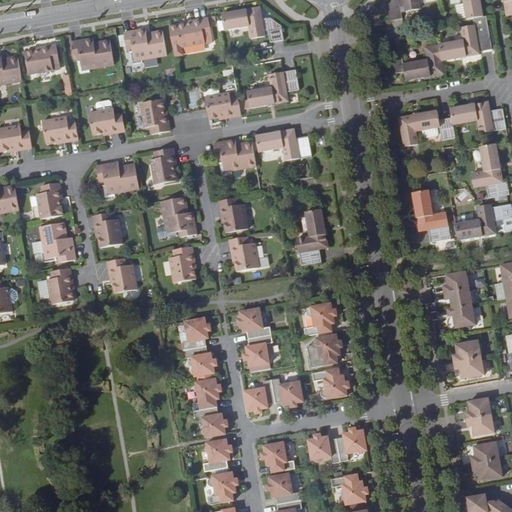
[(390,0),(386,7),(389,21),(404,18),(402,7),(406,6),(407,11),(421,9),(420,0),(390,0)]
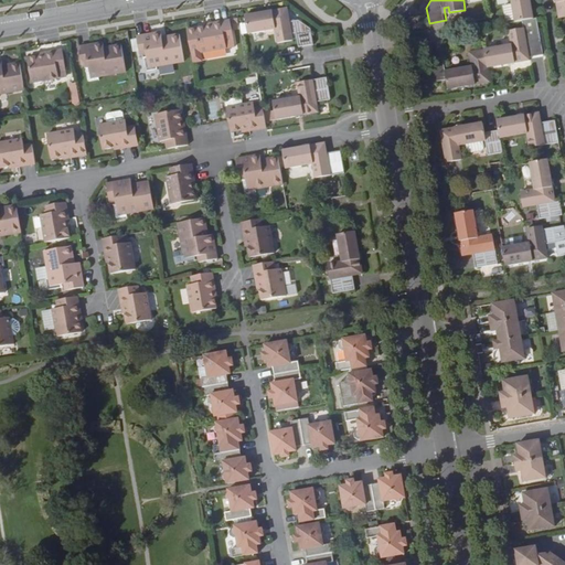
[(521,21),(535,19),(532,0),(510,0),(514,22),(521,21)]
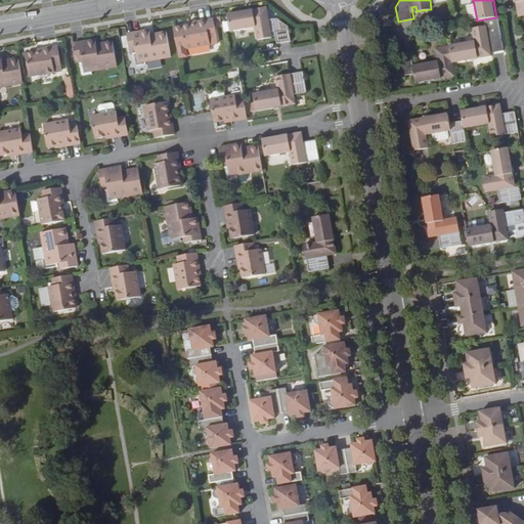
[(247,16),(247,12),(227,15),(229,32),(255,28),(258,40),(271,38),(270,32),(274,32),(277,44),(291,41),(288,28),(277,19),(268,20),(266,8),(253,11),(253,15),(247,16)]
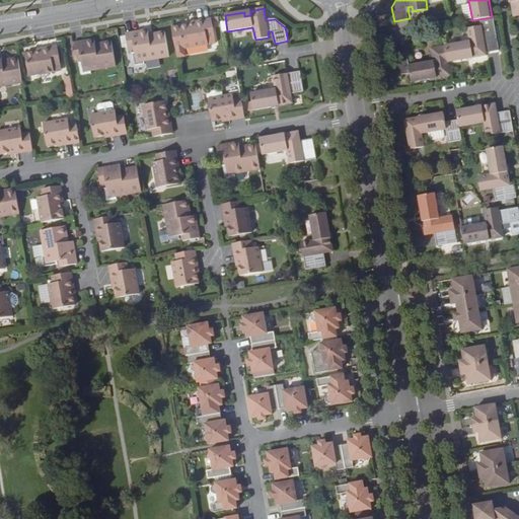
[(498,35),(495,16),(492,17),(478,19),(479,26),(467,29),(468,33),(469,41),(445,46),(448,62),(465,59),(465,57),(471,55),(471,57),(488,55),(487,52),(501,50),(498,35)]
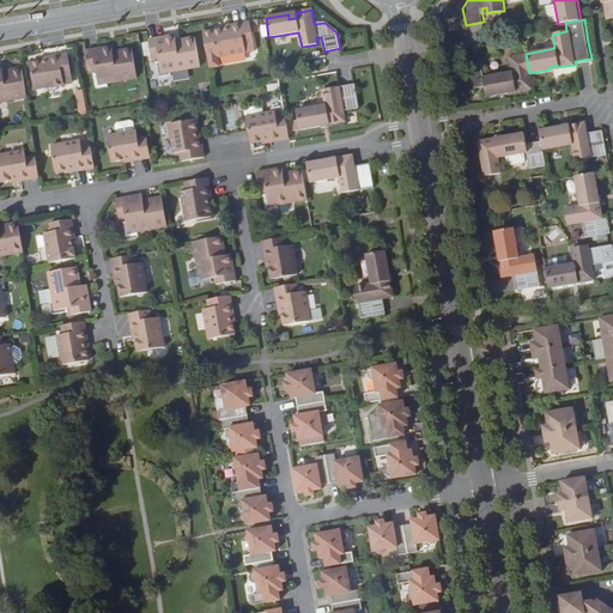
[(228,31),(226,29),(213,31),(218,58),(248,53),(247,46),(255,44),(252,22),(234,25),(235,30),(228,31)]
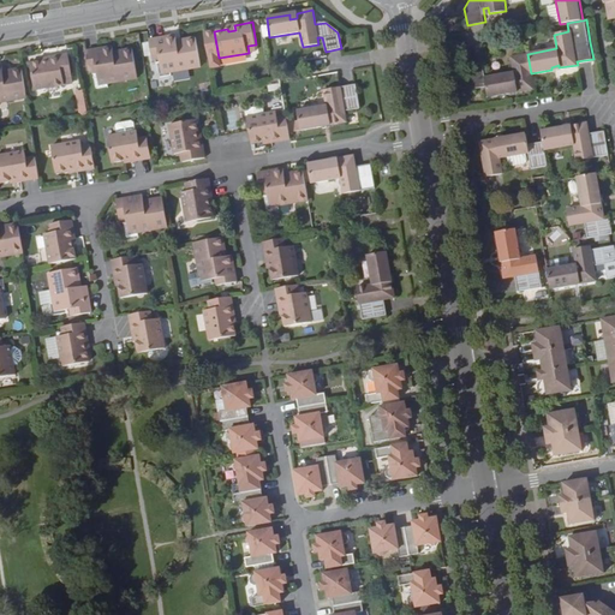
[(179,46),(178,41),(177,36),(150,41),(154,60),(161,59),(161,63),(159,64),(161,78),(173,76),(172,72),(202,67),(197,37),(187,40),(185,45),(179,46)]
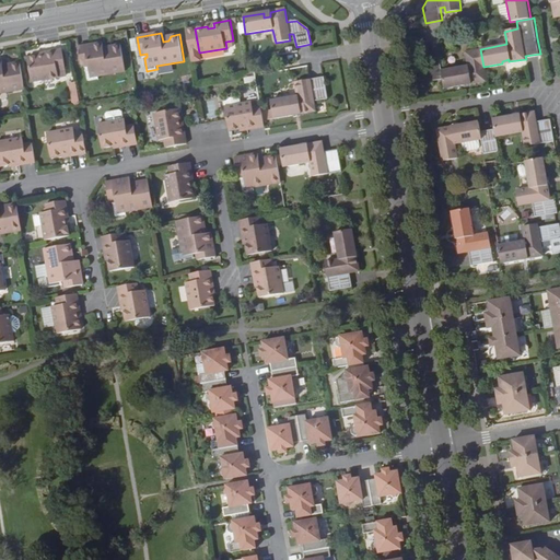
[(104,51),(104,47),(103,43),(79,46),(82,65),(88,63),(89,67),(86,68),(89,81),(98,79),(98,77),(126,71),(120,45),(112,46),(111,50),(104,51)]
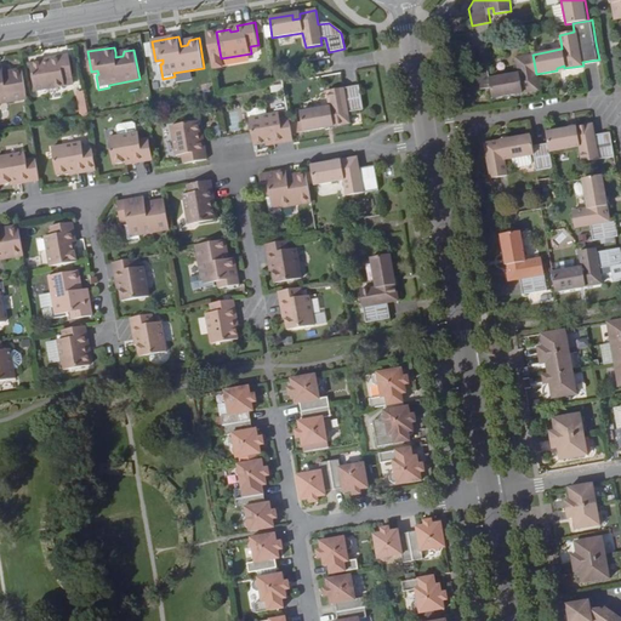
[(45,64),(45,62),(32,66),(35,91),(66,86),(64,80),(73,78),(69,55),(51,58),(52,63),(45,64)]
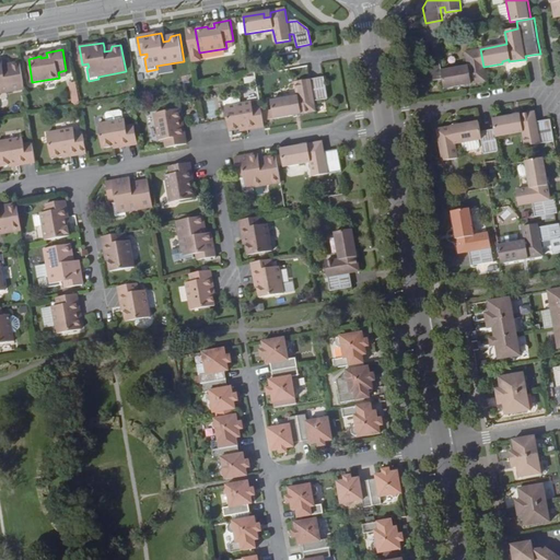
[(471,83),(486,81),(483,67),(480,49),(466,51),(468,63),(442,69),(440,57),(426,59),(429,78),(443,76),(445,89),(464,84),(464,82),(471,81),(471,83)]
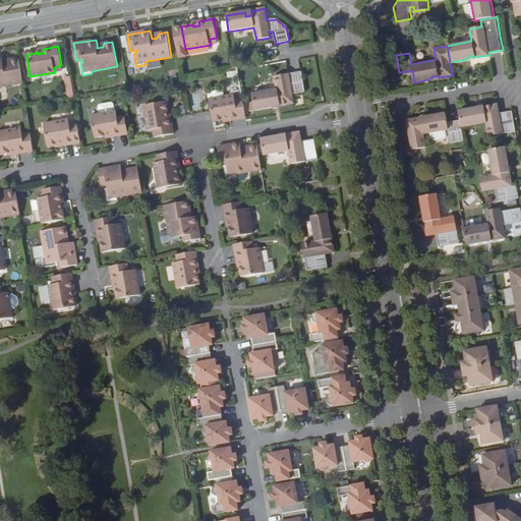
[(0,88),(23,83),(18,58),(10,60),(9,64),(3,65),(3,61),(2,57),(0,56),(0,88)]
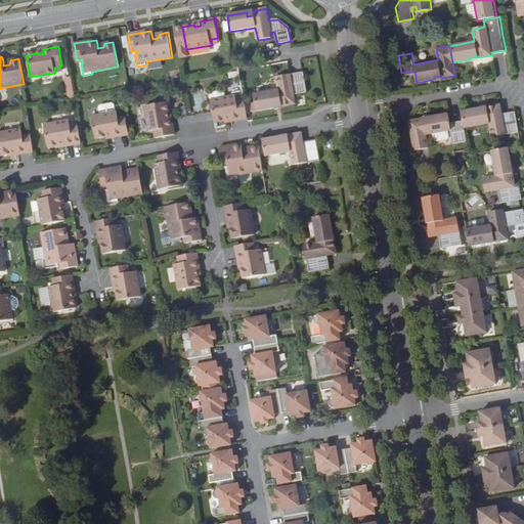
[(280,102),(280,106),(295,103),(294,95),(306,93),(303,72),(276,77),(278,90),(254,95),(256,111),(275,107),(274,103),(280,102)]
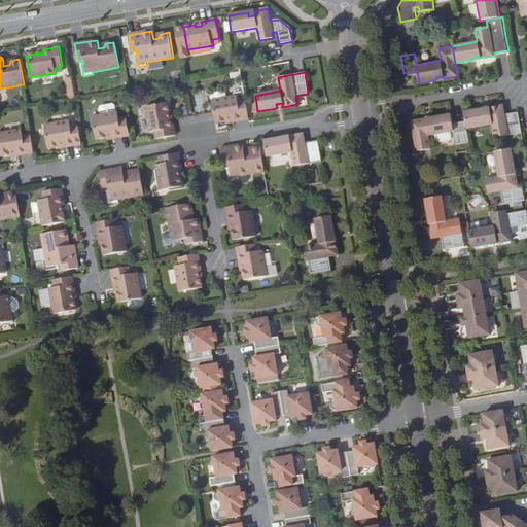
[(212,101),(214,113),(216,124),(227,121),(226,119),(234,118),(234,123),(249,119),(245,100),(239,101),(238,96),(212,101)]
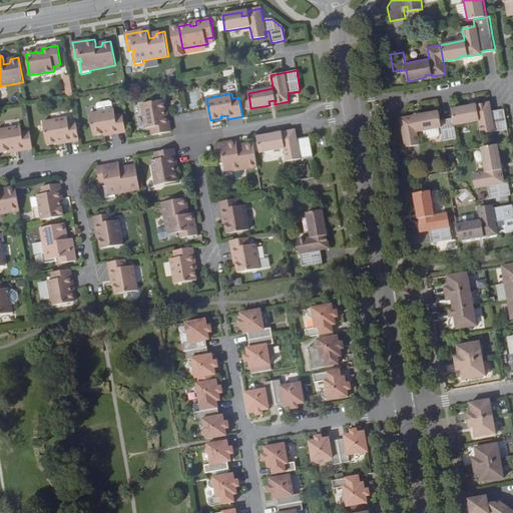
[(196,107),(196,94),(187,94),(187,107),(196,107)]
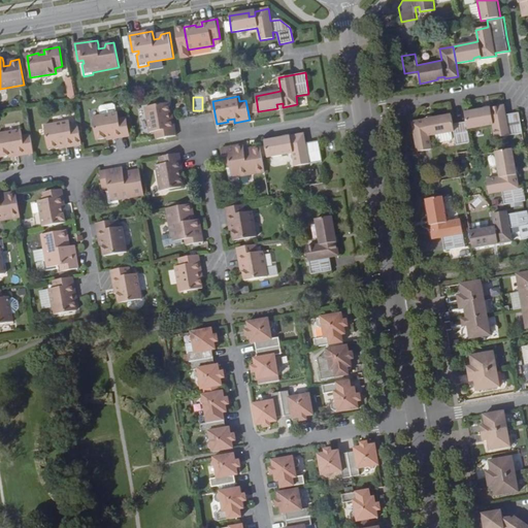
[(156,132),(157,139),(176,136),(173,121),(170,122),(168,116),(171,116),(169,103),(145,107),(150,133),(156,132)]
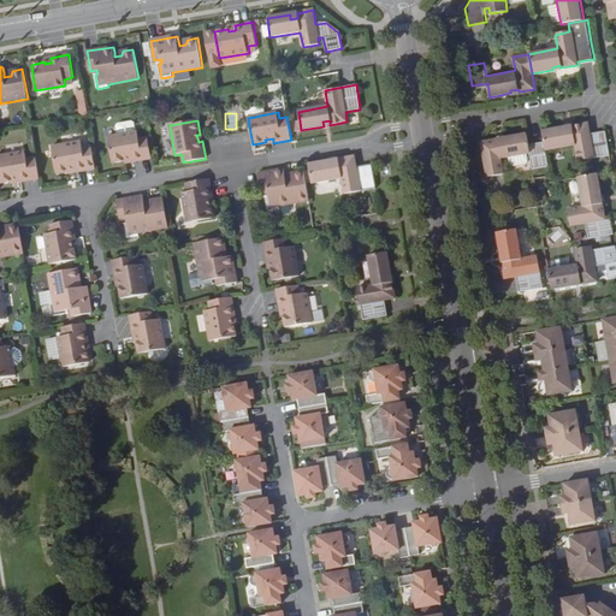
[(579,160),(612,153),(608,130),(592,134),(590,122),(573,124),(574,129),(566,130),(564,126),(543,130),(544,142),(546,150),(576,146),(579,160)]
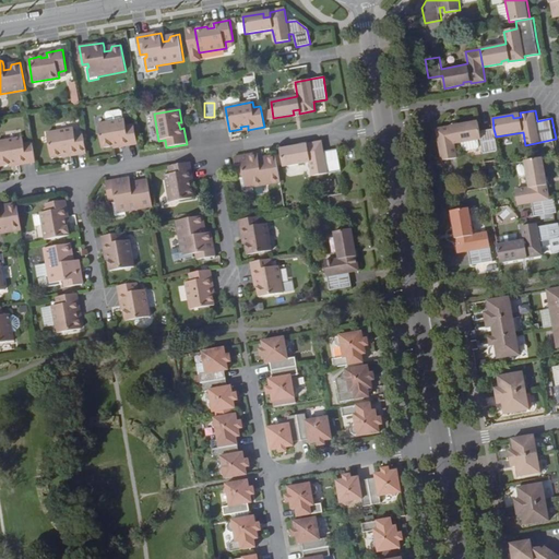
[(121,146),(130,145),(126,127),(125,119),(97,123),(102,149),(114,145),(114,144),(120,142),(121,146)]
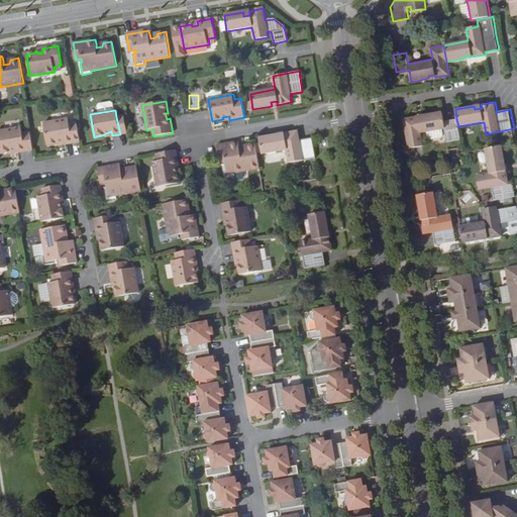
[(460,139),(458,126),(456,119),(444,121),(442,111),(425,115),(425,118),(419,119),(419,116),(404,119),(410,148),(424,145),(422,133),(445,128),(447,141),(460,139)]
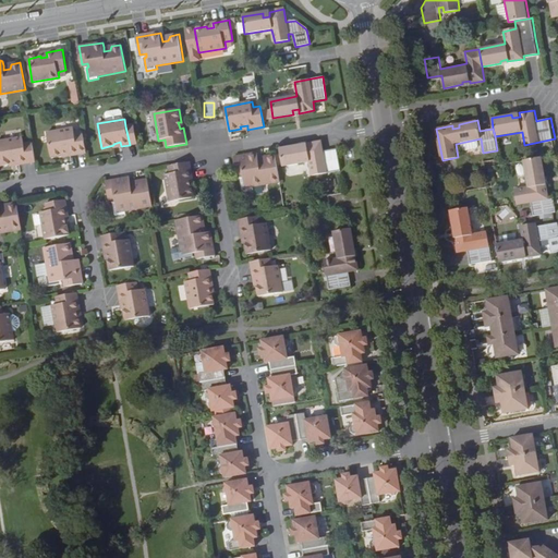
[(130,145),(137,144),(134,124),(125,126),(130,145)]
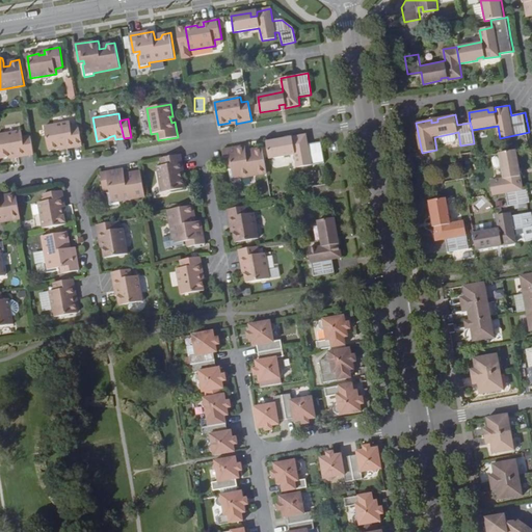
[(67,149),(82,145),(79,127),(72,128),(70,123),(45,127),(49,150),(59,148),(59,145),(65,144),(67,149)]
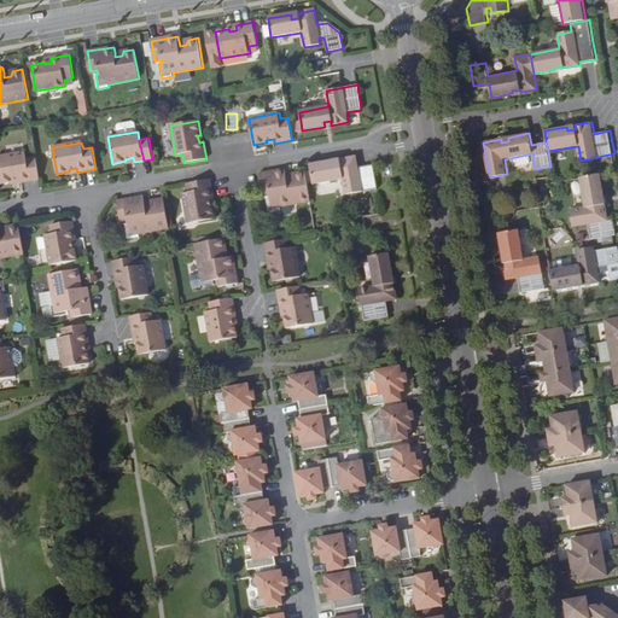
[(21,182),(40,180),(35,159),(27,161),(25,152),(0,156),(0,182),(0,185),(13,182),(12,179),(19,178),(21,182)]
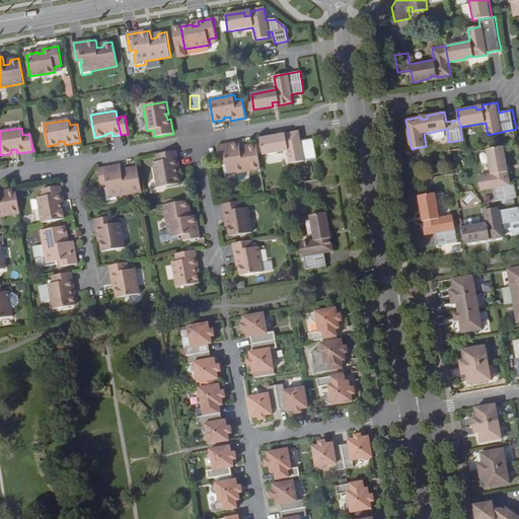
[(280,139),(279,136),(261,139),(264,155),(288,151),(290,164),(317,159),(313,139),(301,141),(299,132),(286,135),(286,138),(280,139)]
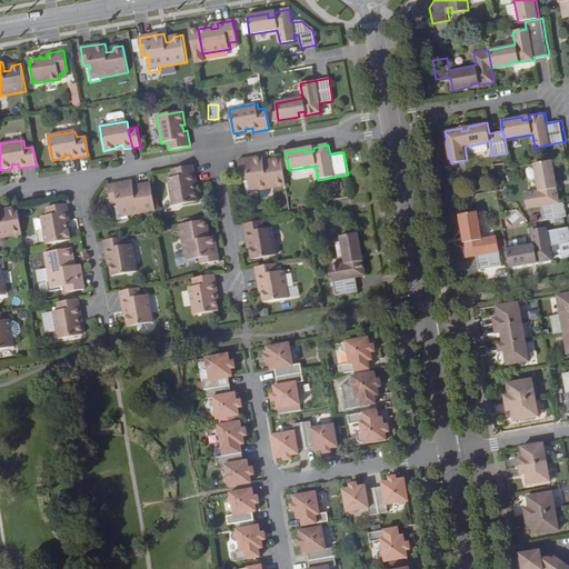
[(262,157),(238,161),(240,175),(241,179),(247,179),(248,181),(246,182),(248,196),(258,193),(258,191),(286,186),(280,158),(272,160),(271,165),(265,166),(263,161),(262,157)]
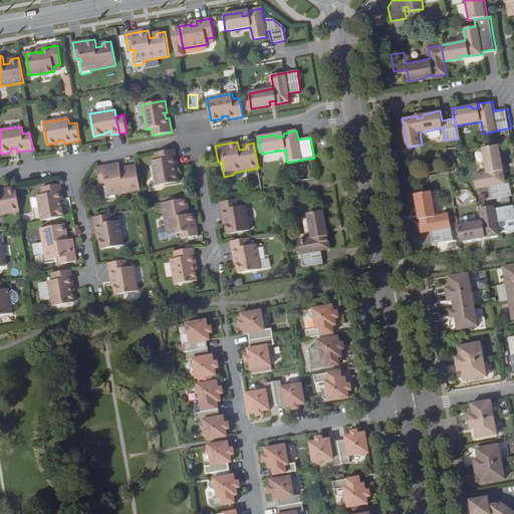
[(490,187),(492,200),(512,196),(510,182),(506,183),(504,169),(501,170),(500,164),(503,163),(499,146),(499,145),(483,148),(483,149),(488,172),(474,174),(477,189),(490,187)]
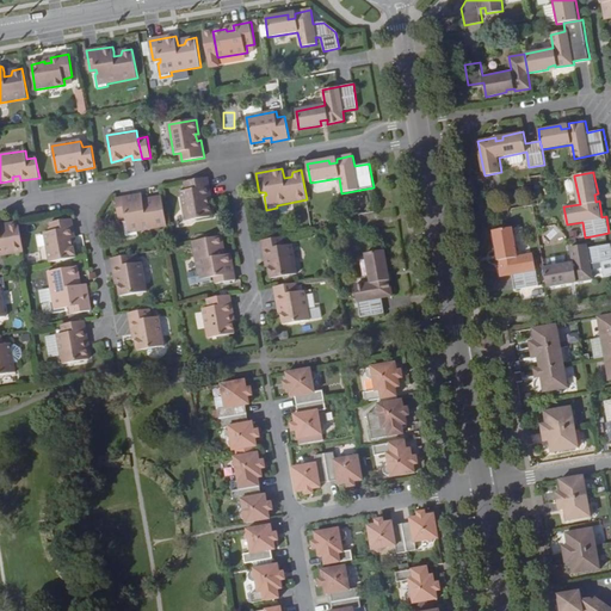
[(205,197),(211,196),(208,178),(185,183),(186,190),(180,191),(186,221),(213,216),(209,203),(208,203),(205,197)]
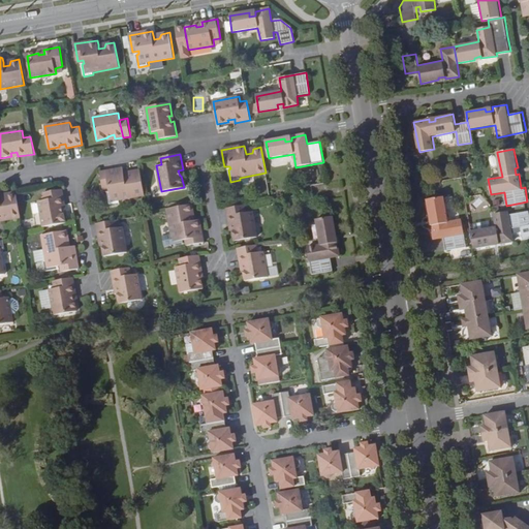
[(145,195),(139,169),(131,172),(130,176),(124,177),(124,173),(123,168),(99,173),(103,190),(109,189),(110,191),(106,192),(109,205),(119,203),(119,200),(145,195)]
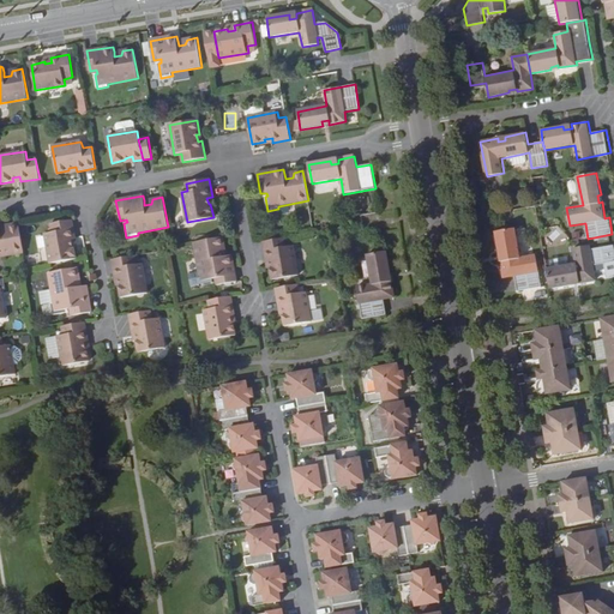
[(49,264),(76,259),(73,245),(71,246),(70,240),(74,239),(72,221),(52,224),(53,233),(44,235),(49,264)]
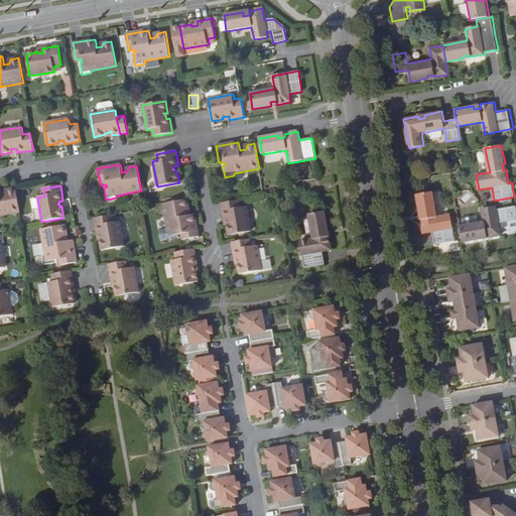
[(0,216),(20,213),(15,187),(7,189),(6,192),(0,195),(0,192),(0,216)]
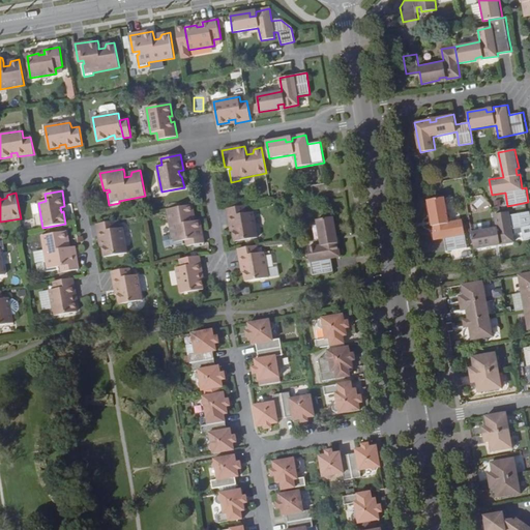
[(436,226),(433,226),(435,240),(444,239),(447,251),(467,247),(462,221),(449,223),(444,197),(428,200),(432,218),(434,218),(436,226)]
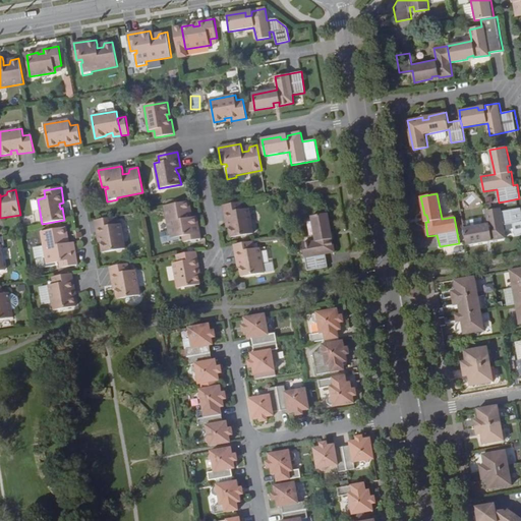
[(190,211),(189,201),(164,206),(168,231),(166,231),(168,241),(180,239),(180,237),(183,236),(184,242),(200,239),(196,216),(192,217),(188,218),(187,213),(190,211)]
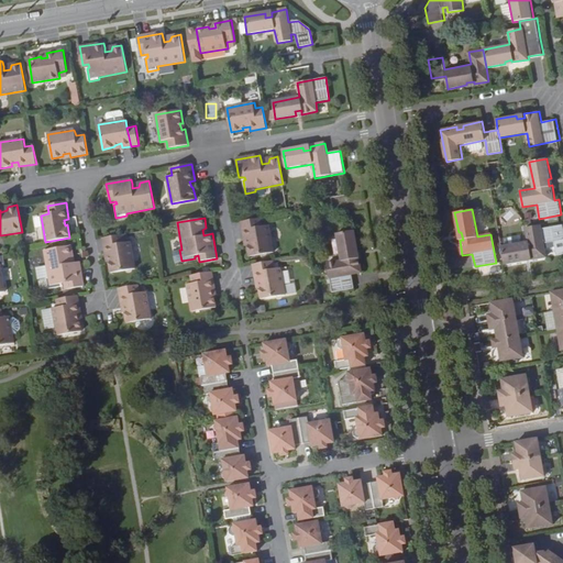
[(261,218),(241,222),(244,239),(249,239),(250,244),(247,245),(250,257),(274,253),(268,225),(262,227),(261,218)]
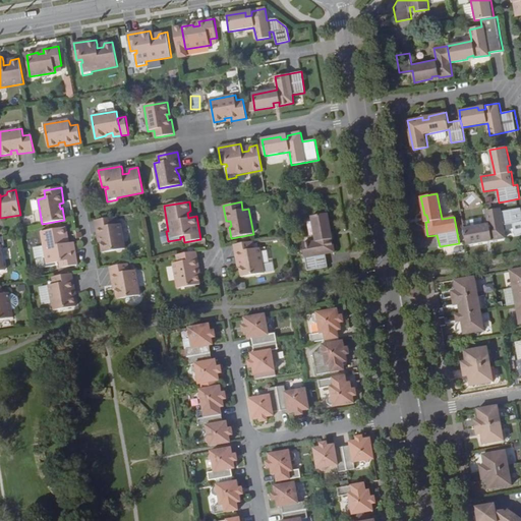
[(465,242),(466,246),(485,242),(484,240),(491,239),(491,241),(507,239),(504,225),(520,221),(520,209),(520,208),(502,212),(501,208),(486,211),(488,224),(464,228),(463,228),(465,242)]
